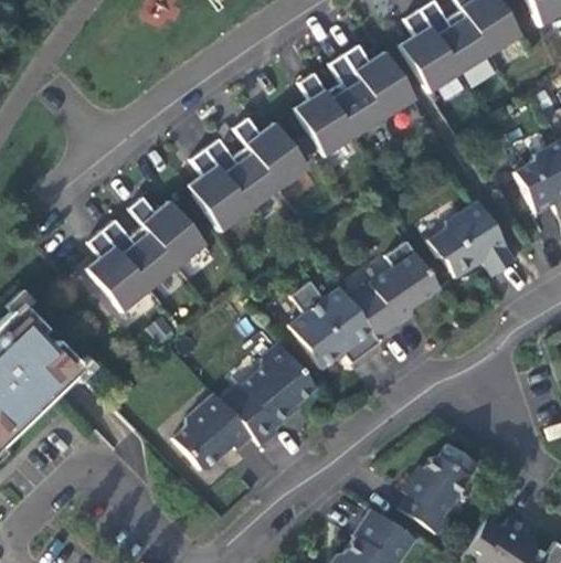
[(421,8),(461,72),(490,53),(463,9),(447,18),(436,0),(432,0),(421,8)]
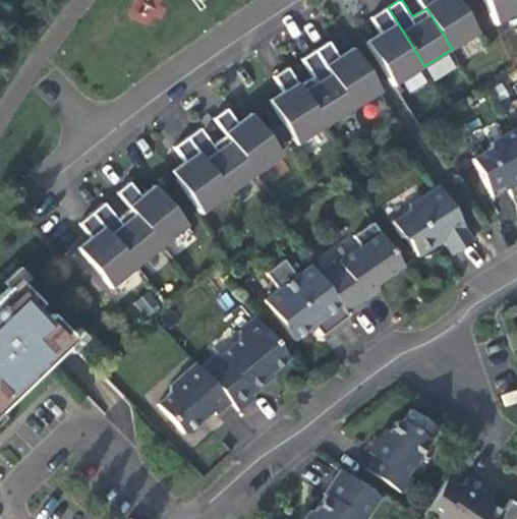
[(420,0),(426,8),(452,49),(480,32),(460,0),(420,0)]
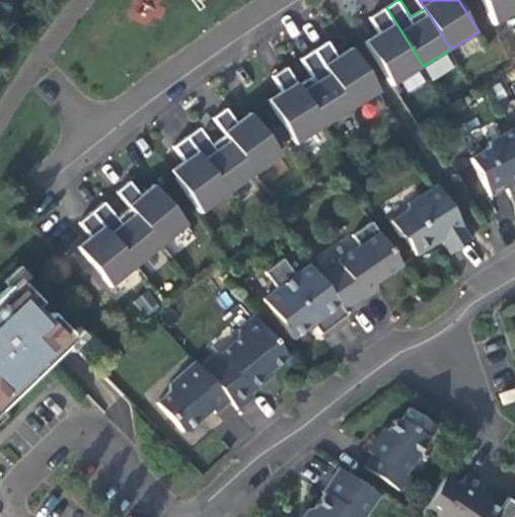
[(486,0),(497,22),(514,12),(514,0),(486,0)]
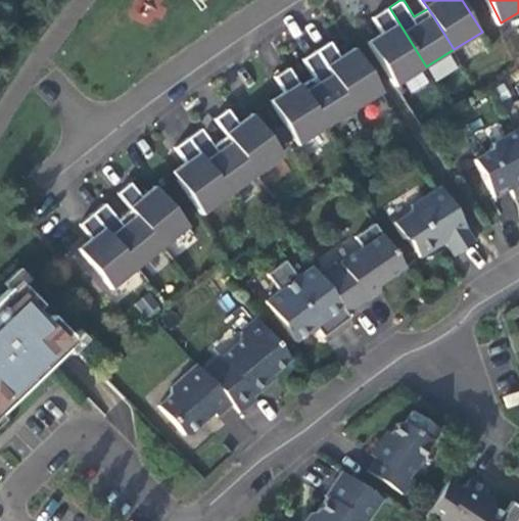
[(371,40),(398,85),(426,66),(389,7),(375,15),(386,34),(373,42),(371,39),(371,40)]
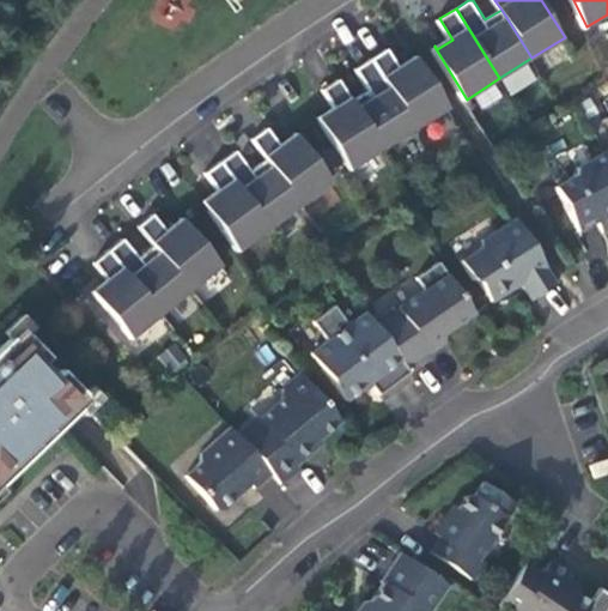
[(374,58),(417,127),(450,107),(417,54),(417,55),(419,59),(402,68),(389,47),(374,58)]
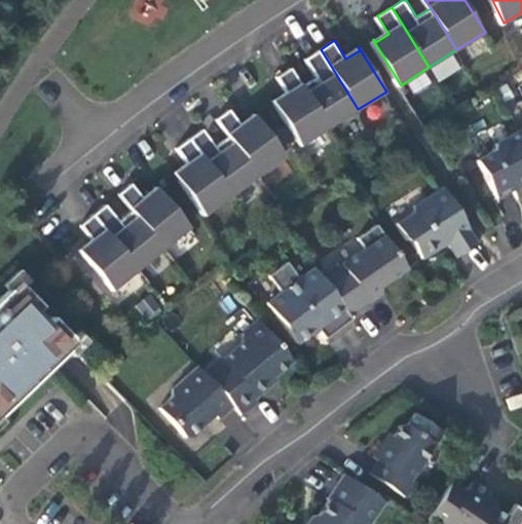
[(331,126),(358,109),(321,49),(307,58),(319,76),(304,85),(331,126)]
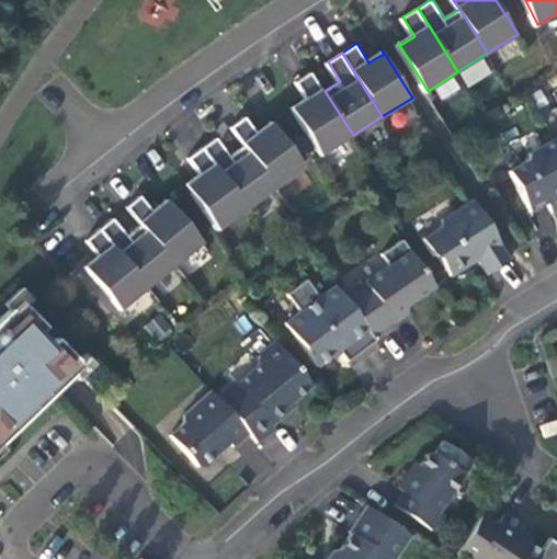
[(293,106),(322,155),(353,135),(325,91),(313,70),(297,80),(310,100),(295,109),(294,105),(293,106)]
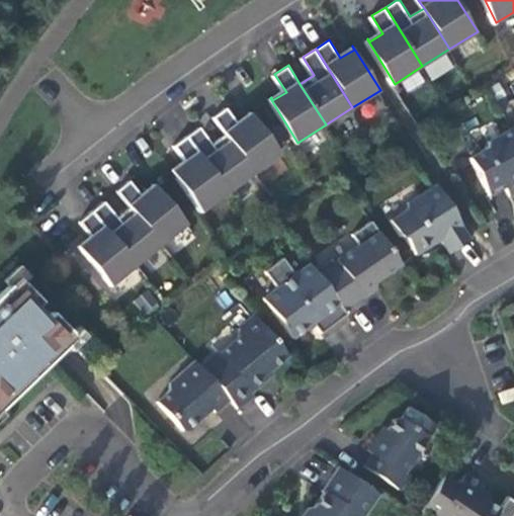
[(227,134),(256,172),(282,153),(252,110),(251,111),(253,114),(240,123),(228,106),(215,115),(227,134)]
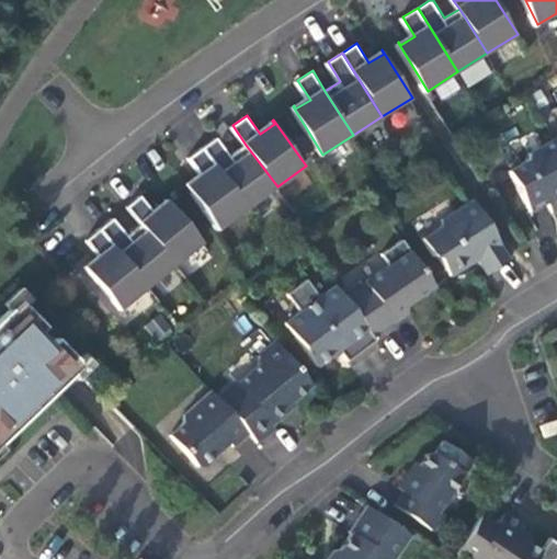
[(205,146),(249,207),(277,186),(246,145),(232,155),(218,136),(205,146)]
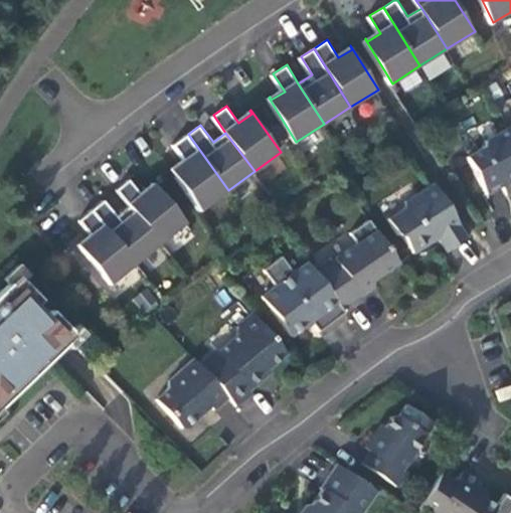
[(504,182),(510,178),(510,128),(487,140),(485,147),(469,156),(490,193),(505,185),(504,182)]
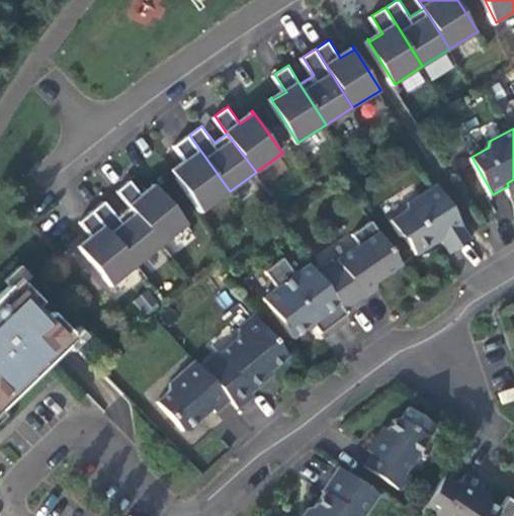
[(173,168),(203,210),(230,191),(189,135),(176,145),(188,162),(176,171),(174,168),(173,168)]
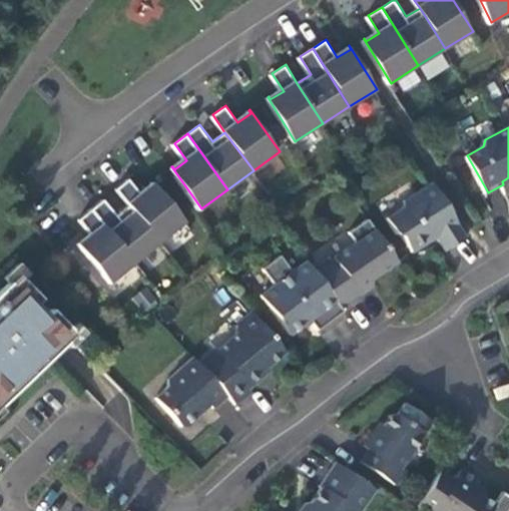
[(131,204),(161,240),(186,220),(154,180),(153,181),(155,184),(143,193),(129,177),(117,187),(131,204)]
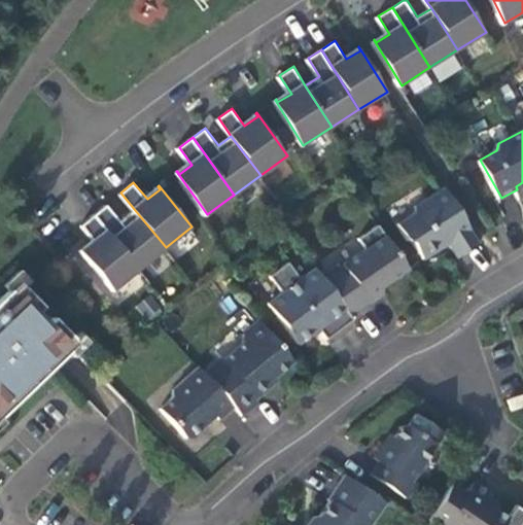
[(460,255),(482,242),(447,185),(417,204),(415,211),(398,221),(410,239),(415,240),(426,257),(442,246),(444,240),(448,237),(460,255)]
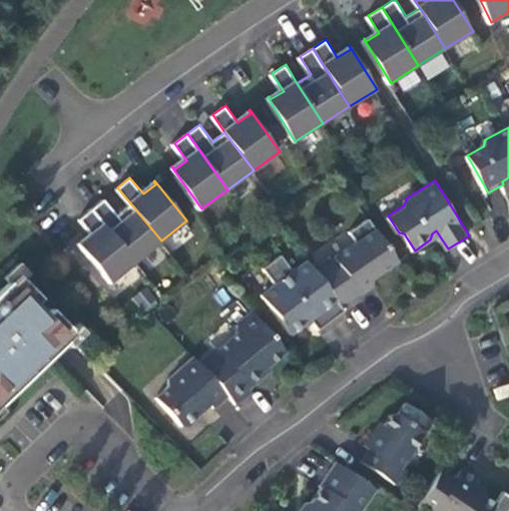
[(93,207),(137,262),(161,240),(131,204),(118,214),(105,198),(93,207)]
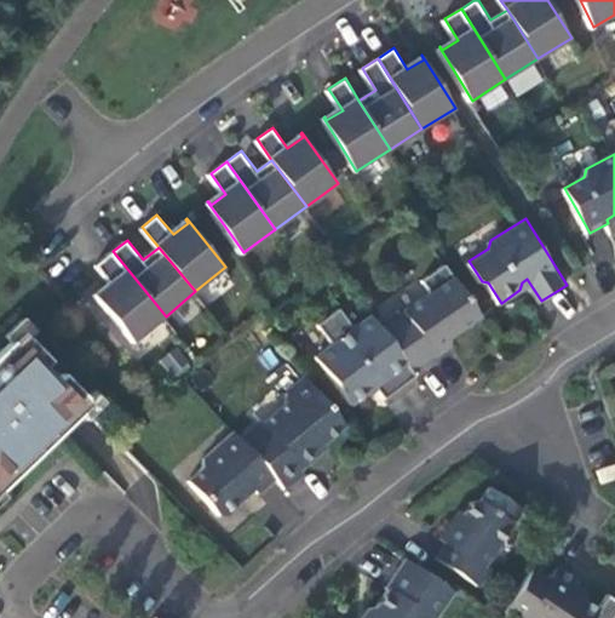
[(96,293),(136,341),(166,316),(113,251),(97,263),(114,284),(99,295),(97,292),(96,293)]
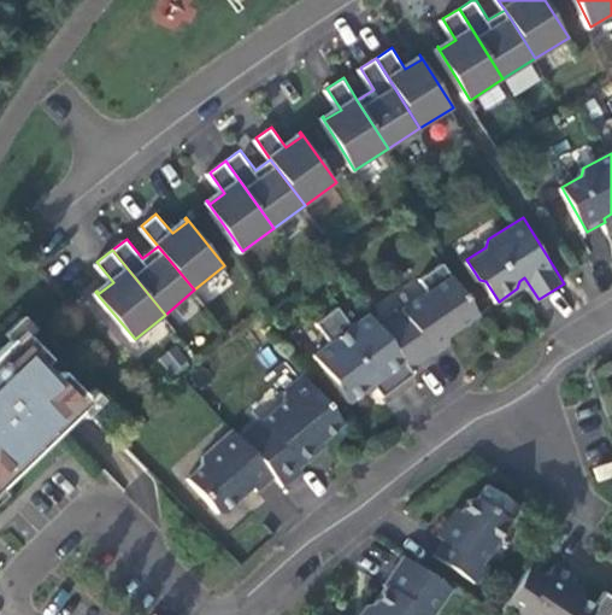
[(430,290),(381,323),(413,367),(451,341),(448,337),(481,314),(445,262),(422,277),(430,290)]
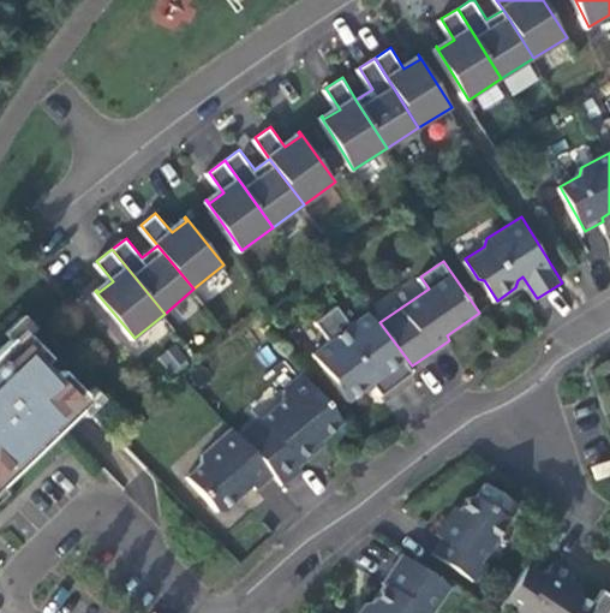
[(384,393),(414,370),(412,365),(380,322),(370,310),(353,323),(339,304),(317,320),(332,339),(315,352),(351,399),(375,382),(384,393)]
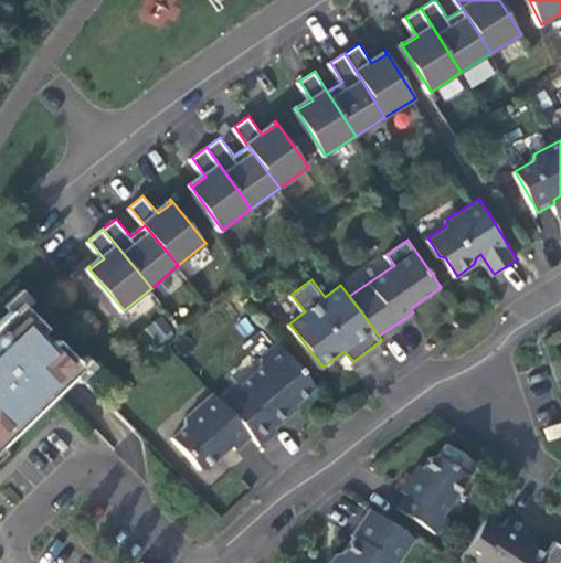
[(0,446),(84,365),(57,338),(52,343),(41,332),(46,327),(21,299),(0,319),(0,446)]
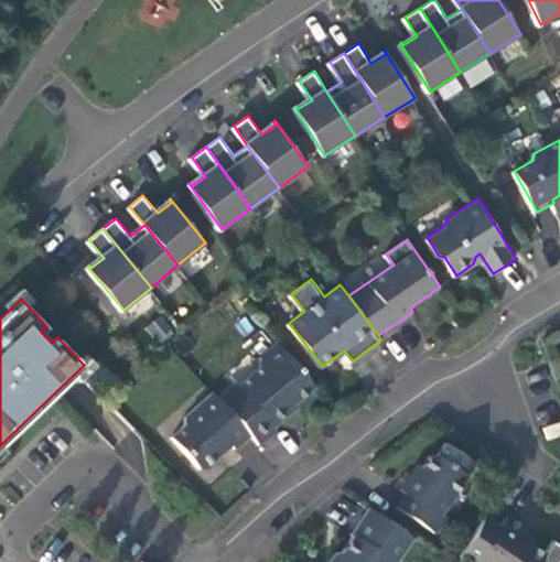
[(150,323),(160,342),(178,332),(167,313),(150,323)]
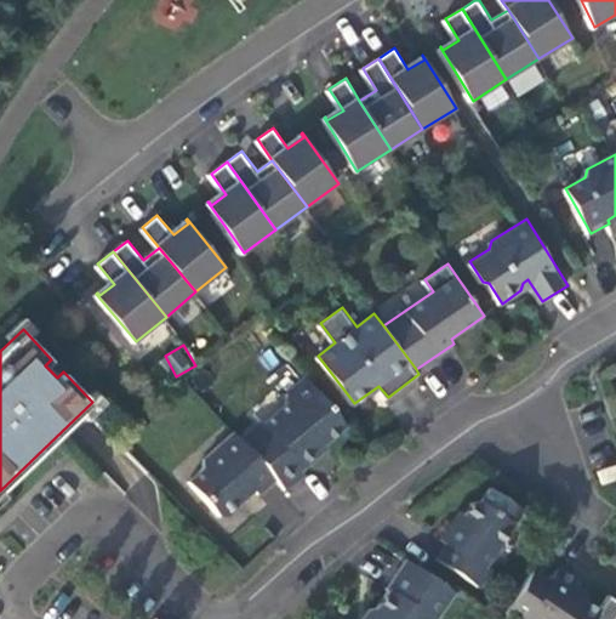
[(290,402),(245,438),(279,477),(289,489),(307,473),(303,469),(324,453),(319,447),(347,424),(308,376),(290,392),(290,402)]
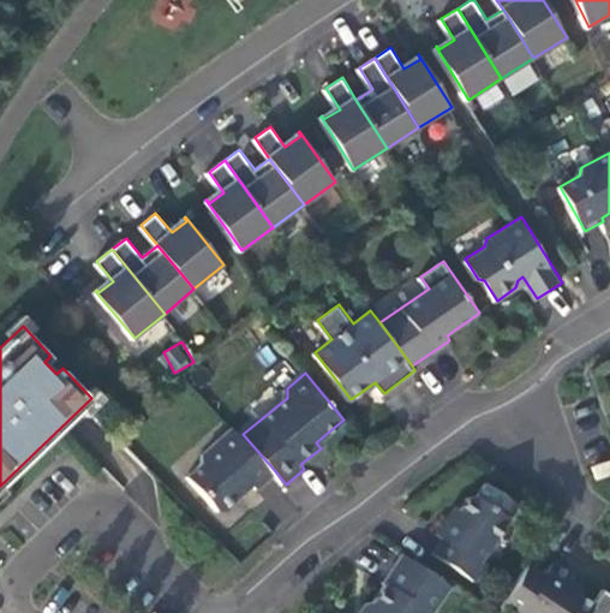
[(259,488),(276,472),(243,434),(234,427),(205,453),(204,462),(189,476),(220,510),(228,511),(239,500),(240,492),(253,480),(259,488)]
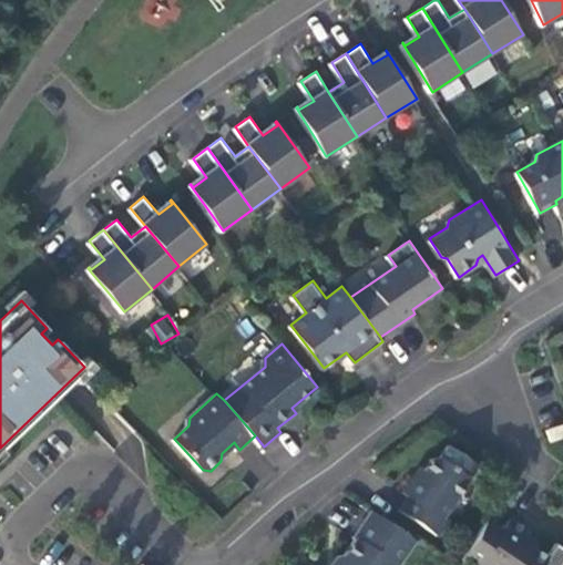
[(562,423),(550,428),(554,440),(562,437),(562,423)]
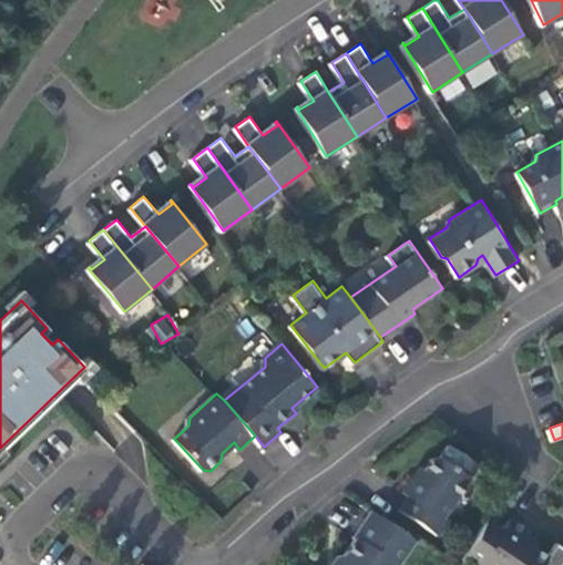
[(412,495),(403,509),(440,534),(450,520),(444,516),(472,476),(441,455),(434,456),(420,478),(417,475),(407,491),(412,495)]
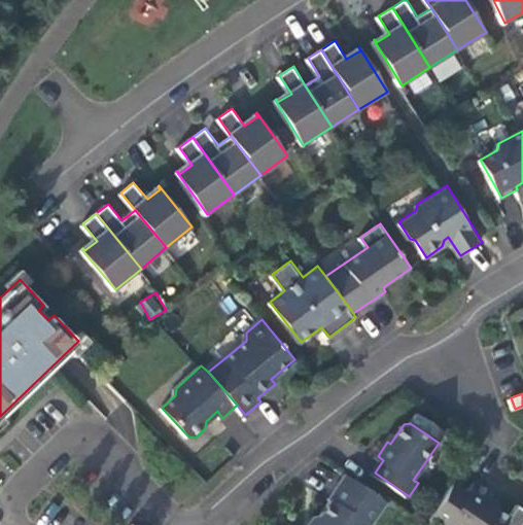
[(372,524),(388,501),(347,473),(329,497),(333,499),(314,524),(372,524)]
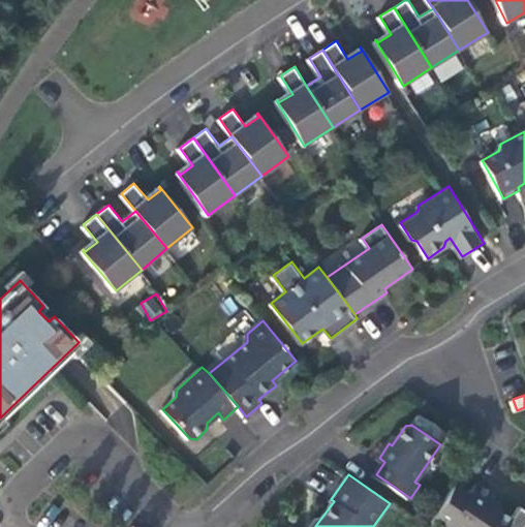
[(471,493),(457,484),(433,519),(443,526),(506,526),(513,518),(499,509),(501,507),(491,500),(496,493),(480,482),(471,493)]
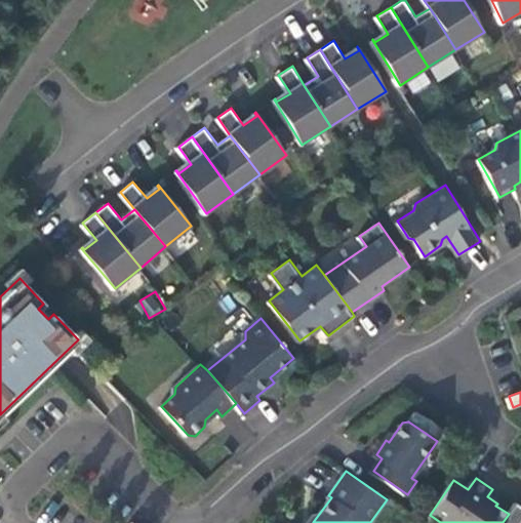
All buildings are outlined.
